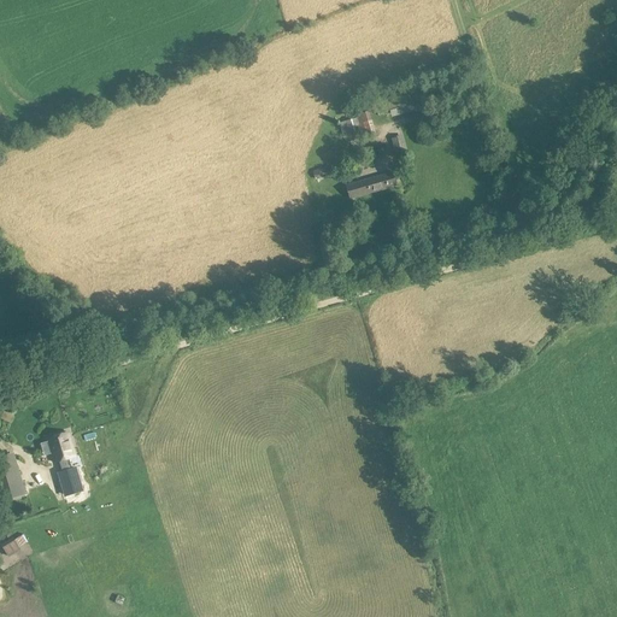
[(422,94),(392,104),(388,104),(388,105),(386,105),(387,107),(389,107),(391,116),(425,106),(422,94)]
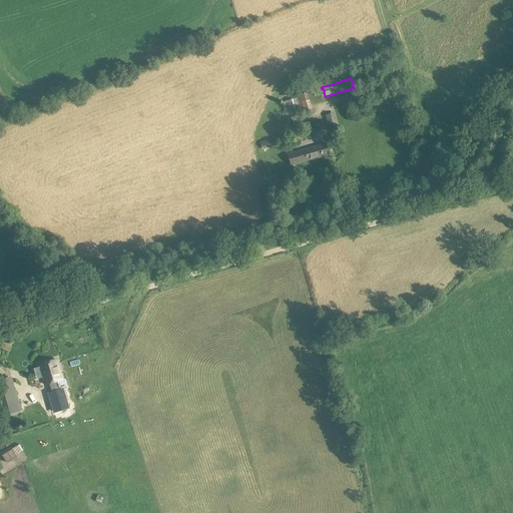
[(287,119),(302,115),(313,111),(307,93),(296,96),(297,98),(282,103),(287,119)]
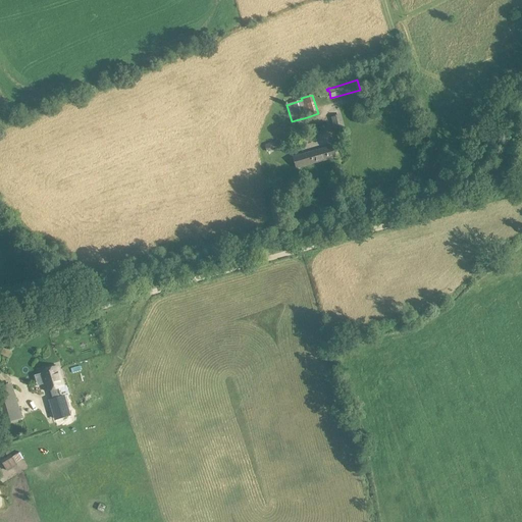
[(331,117),(334,132),(345,128),(341,115),(331,117)]
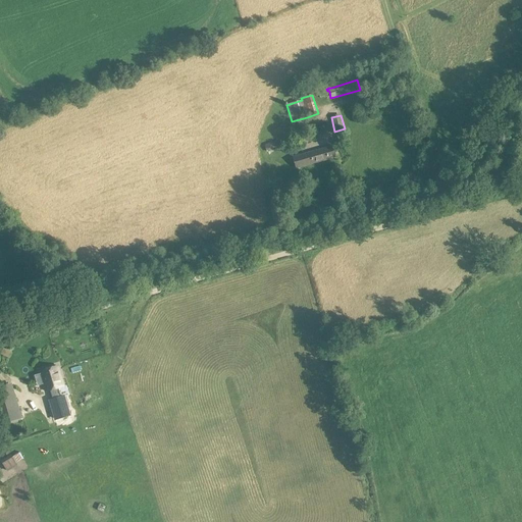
[(282,148),(280,141),(264,145),(267,153),(282,148)]
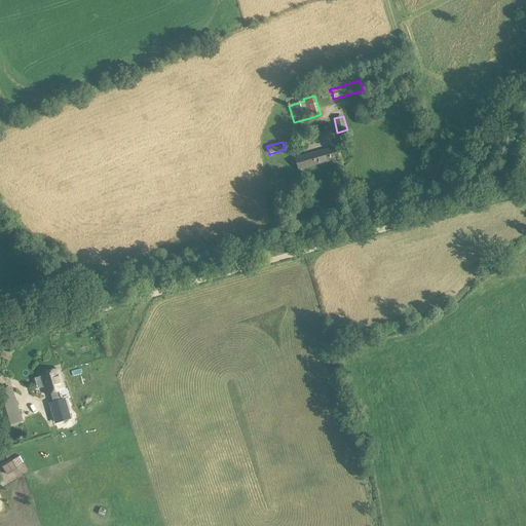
[(335,148),(296,158),(299,170),(338,159),(335,148)]
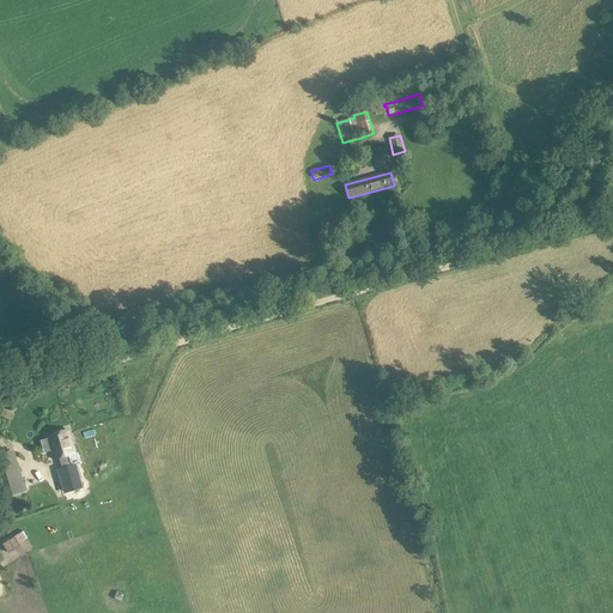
[(132,363),(116,370),(121,378),(135,370),(132,363)]
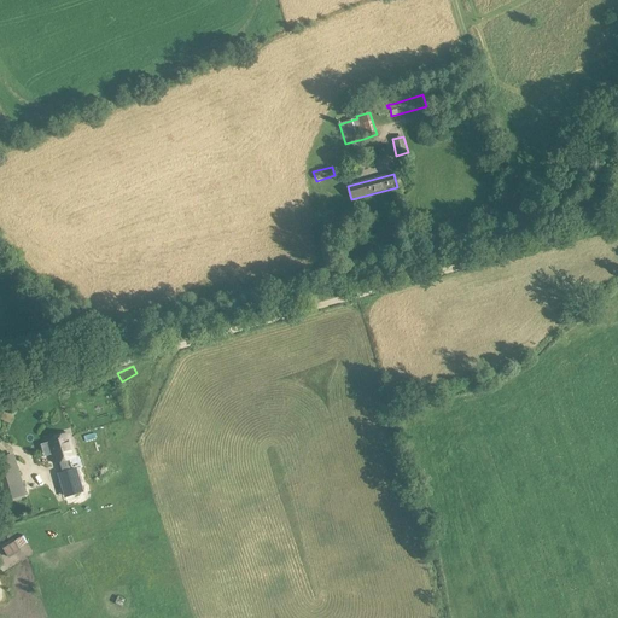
[(75,470),(71,471),(69,460),(75,458),(68,433),(47,439),(54,464),(58,462),(62,473),(58,474),(64,496),(82,491),(75,470)]
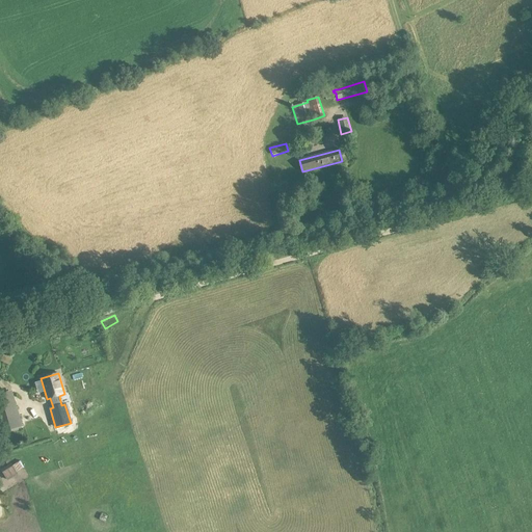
[(14,402),(0,405),(0,432),(21,426),(14,402)]
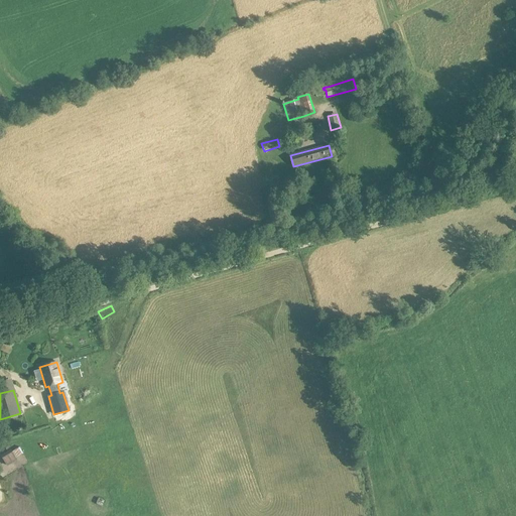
[(23,454),(19,447),(3,459),(8,467),(17,461),(15,459),(23,454)]
